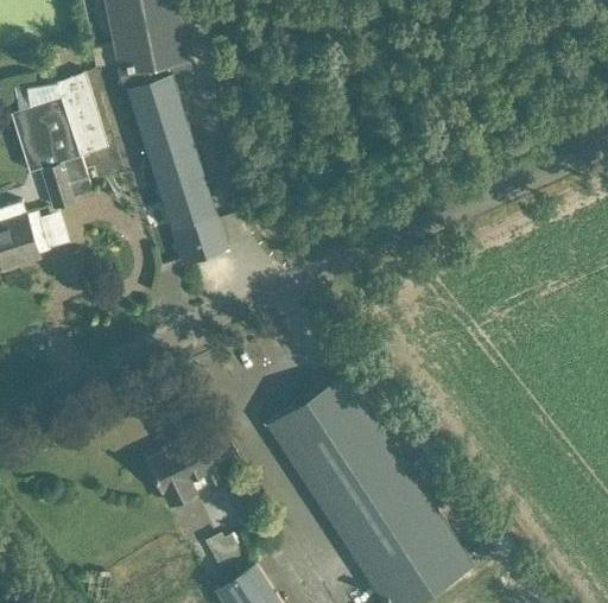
[(177,0),(82,0),(95,68),(118,64),(124,90),(127,89),(183,266),(228,252),(172,75),(192,71),(177,0)]
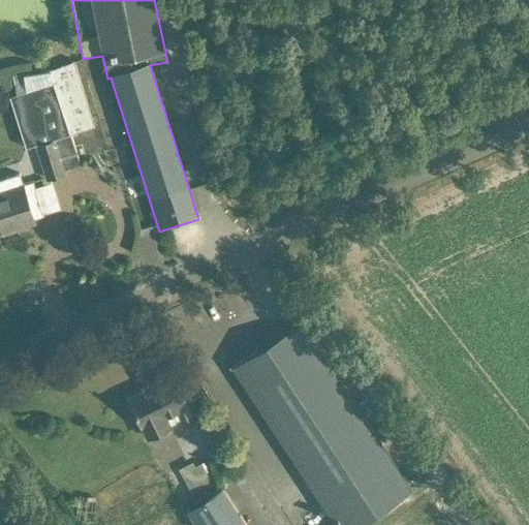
[(74,63),(55,69),(49,72),(13,78),(16,98),(9,98),(26,152),(35,148),(47,183),(66,177),(65,174),(81,168),(71,136),(94,129),(74,63)]
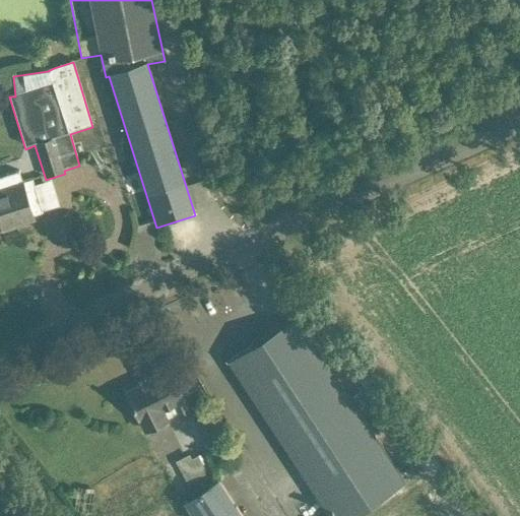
[(0,233),(35,221),(34,217),(43,214),(33,182),(22,185),(19,174),(0,180),(0,233)]
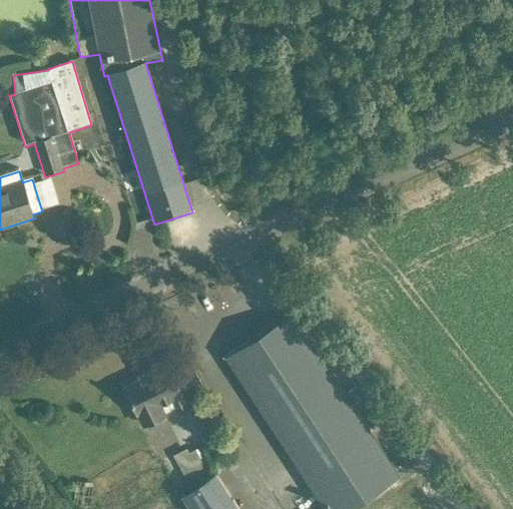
[(225,359),(236,376),(323,508),(350,508),(399,477),(293,315),(225,359)]
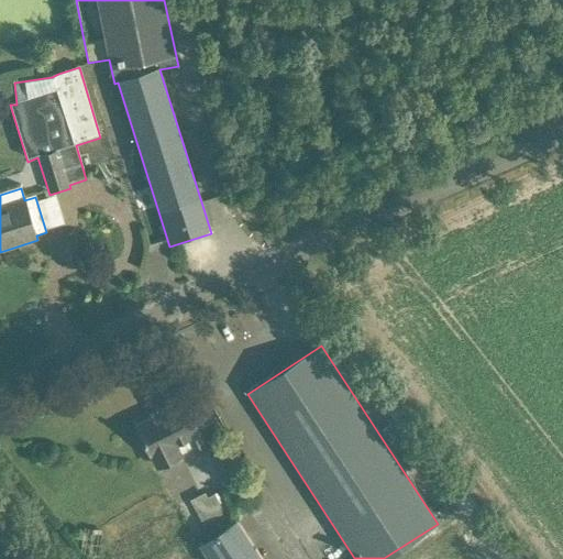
[(136,427),(146,447),(151,457),(152,457),(157,469),(180,457),(175,446),(186,440),(195,458),(208,451),(184,404),(176,408),(173,403),(157,410),(161,416),(136,427)]
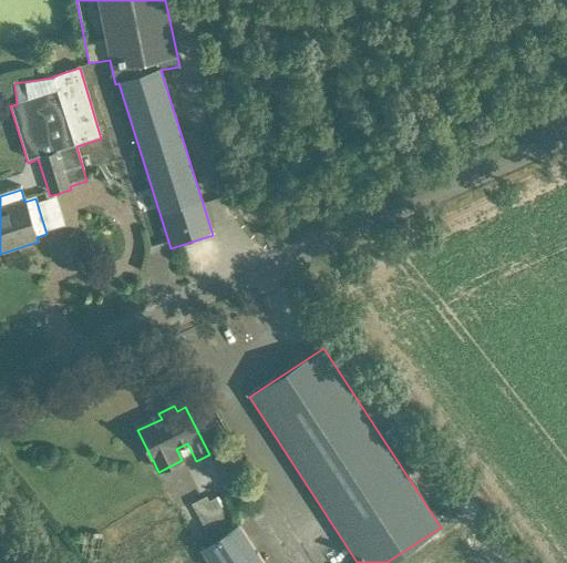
[(213,463),(228,494),(245,487),(229,454),(213,463)]
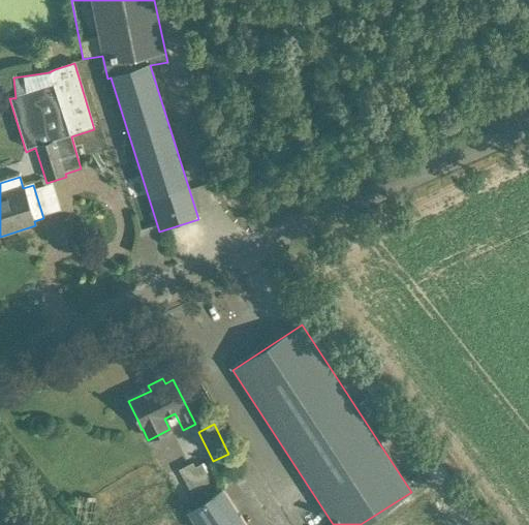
[(170,476),(183,501),(218,484),(208,463),(195,469),(193,464),(170,476)]
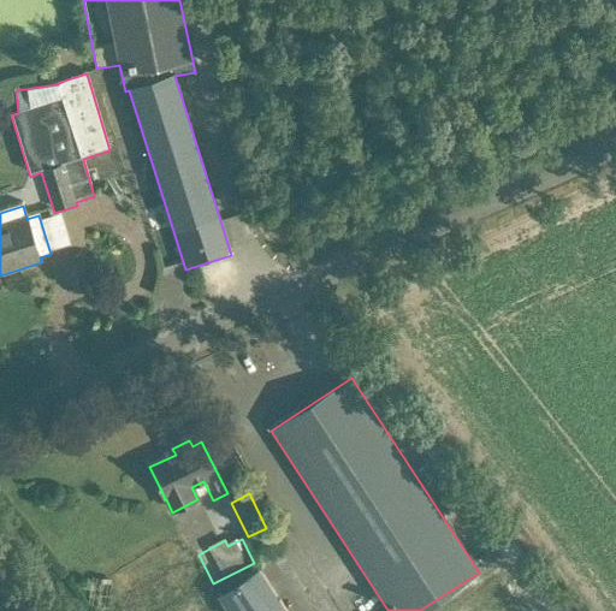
[(286,610),(260,569),(217,597),(190,556),(110,610),(286,610)]
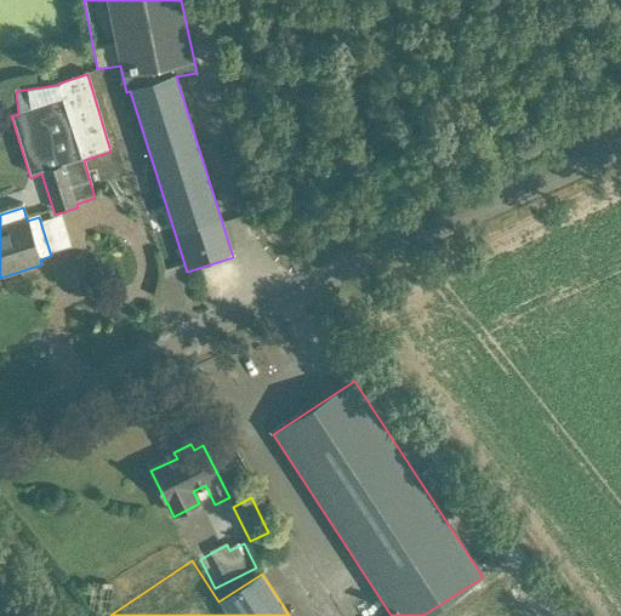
[(108,615),(112,612),(115,588),(93,585),(90,615),(108,615)]
